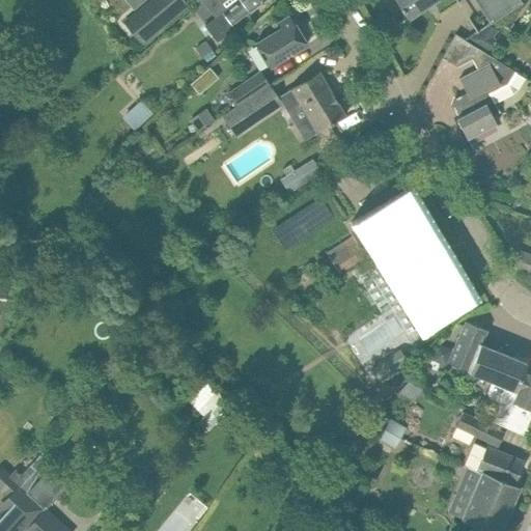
[(142,42),(187,4),(183,0),(150,0),(124,22),(142,42)]
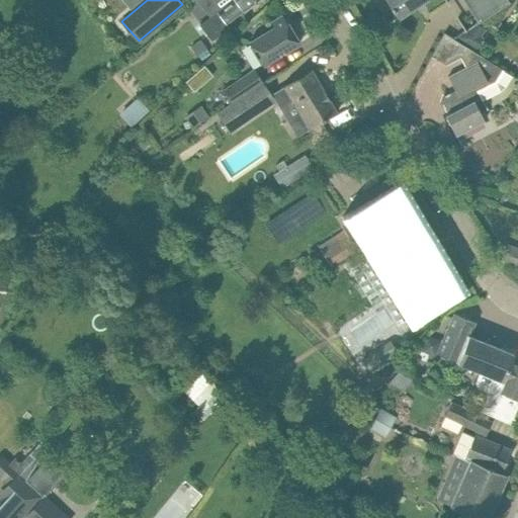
[(257,0),(220,0),(213,4),(218,10),(199,23),(211,40),(230,26),(228,23),(243,11),(257,0)]
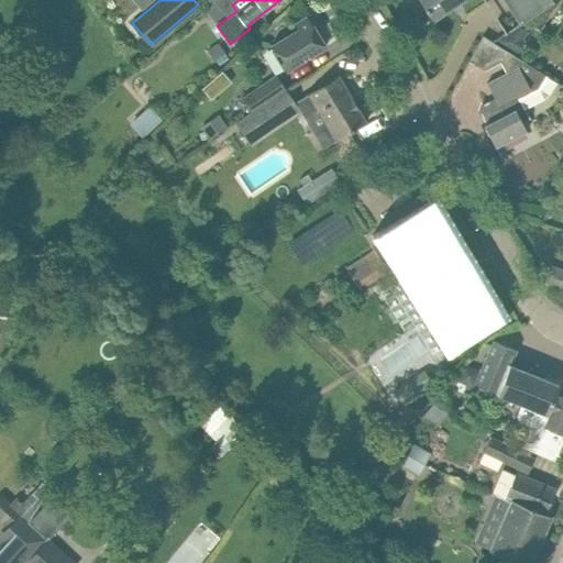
[(461,0),(420,0),(426,8),(424,8),(427,12),(428,11),(432,19),(461,0)]
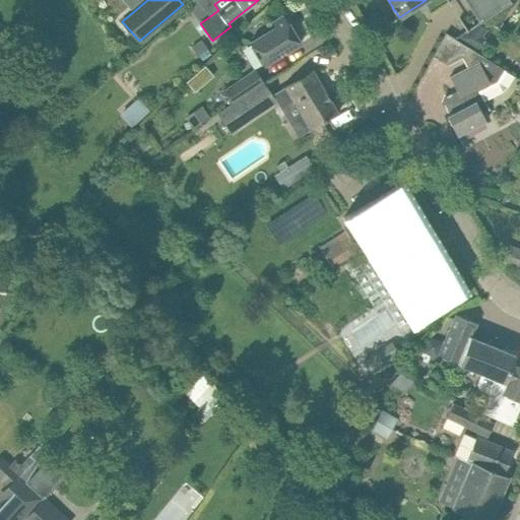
[(512,2),(511,0),(464,0),(479,23),(512,2)]
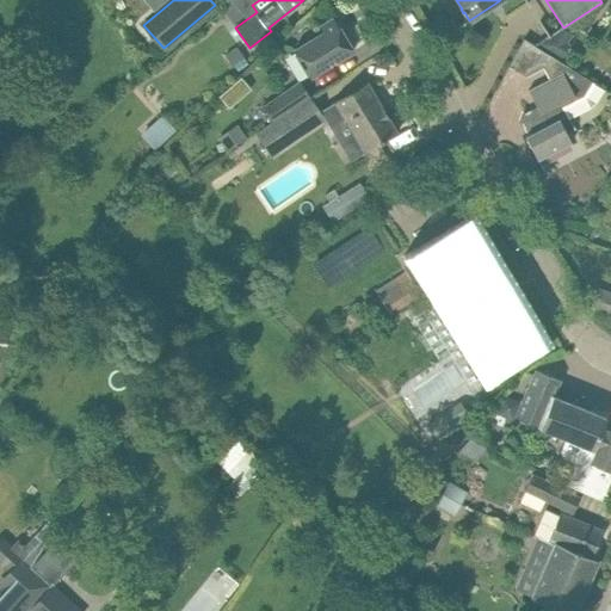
[(292,50),(309,78),(353,50),(333,18),(319,26),(322,32),(292,50)]
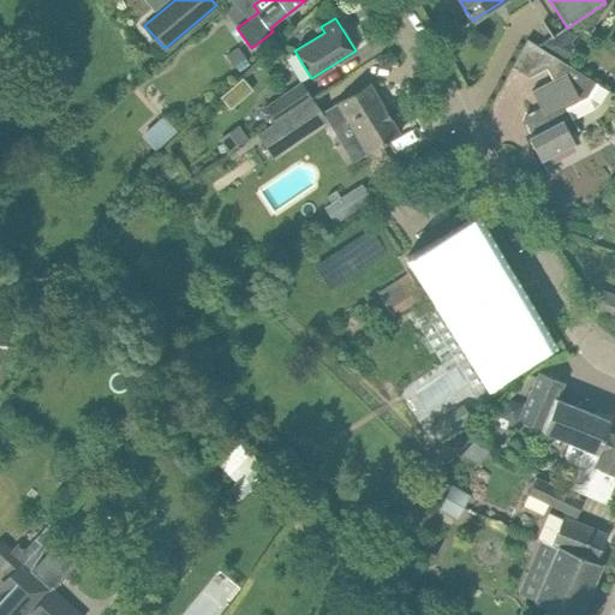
[(573,34),(566,29),(542,45),(565,58),(572,46),(568,43),(573,34)]
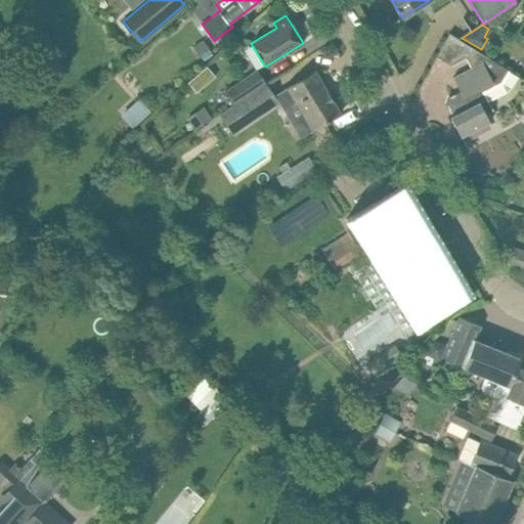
[(445,39),(436,57),(450,64),(450,66),(466,58),(471,68),(452,77),(460,91),(449,96),(453,97),(450,105),(447,104),(452,115),(450,116),(461,137),(479,127),(489,122),(485,114),(492,110),(488,100),(506,91),(510,87),(518,76),(509,71),(448,33),(445,39)]
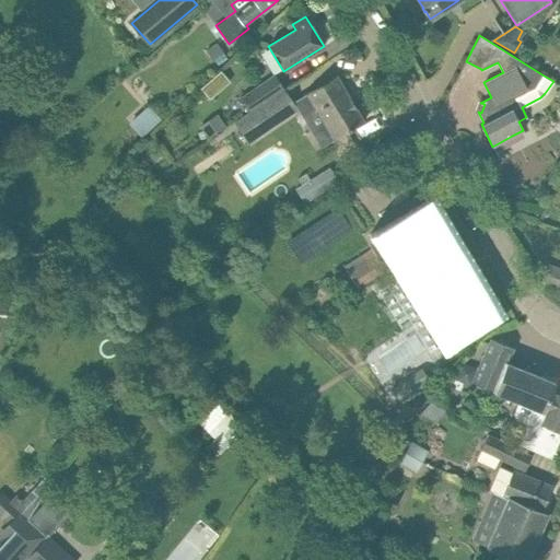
[(275,74),(238,100),(248,113),(248,114),(284,89),(275,74)]
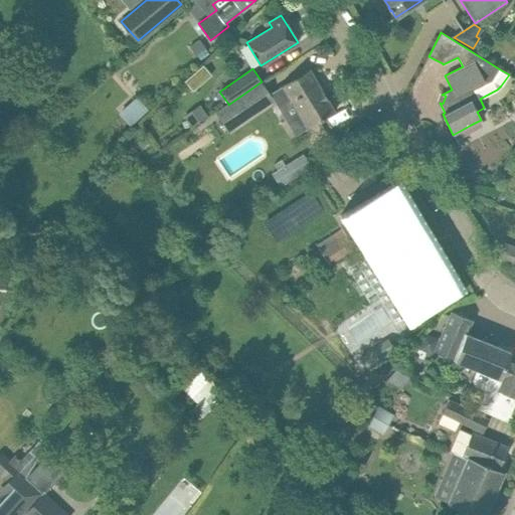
[(335,111),(310,68),(282,86),(307,128),(335,111)]
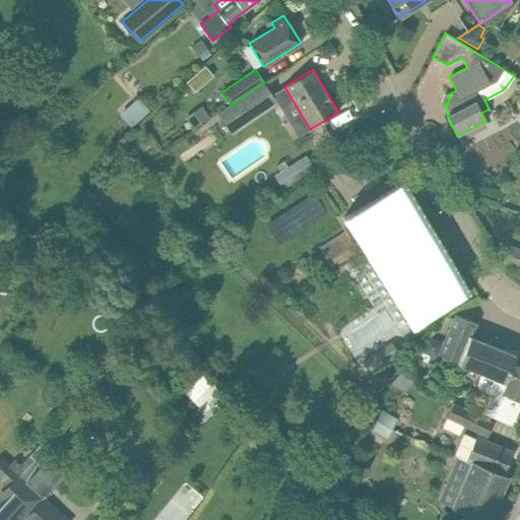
[(231,105),(216,114),(230,133),(244,124),(276,102),(272,94),(264,82),(231,106),(231,105)]
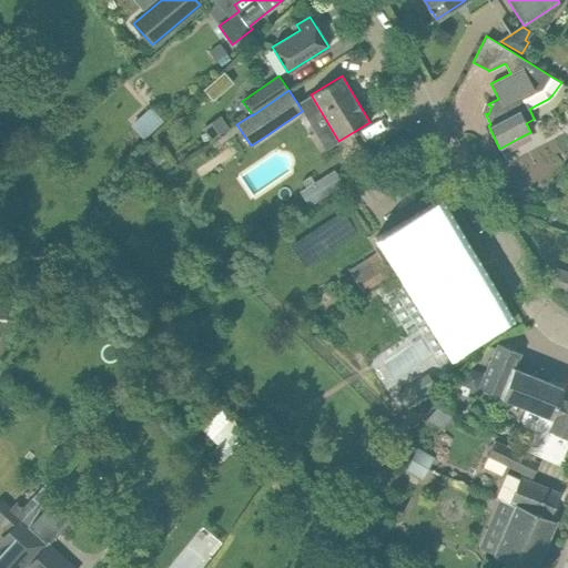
[(135,122),(144,133),(164,120),(156,108),(135,122)]
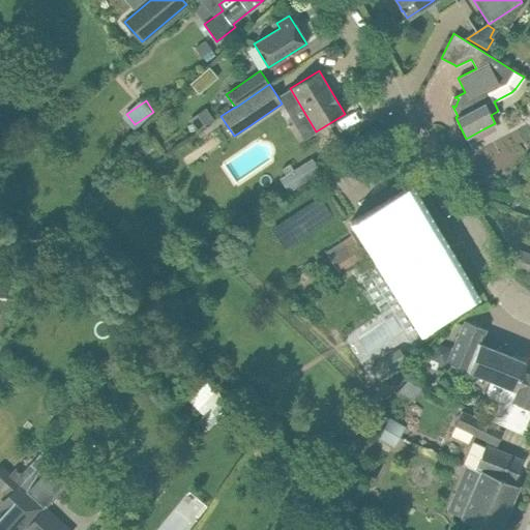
[(189,119),(197,129),(211,120),(204,110),(189,119)]
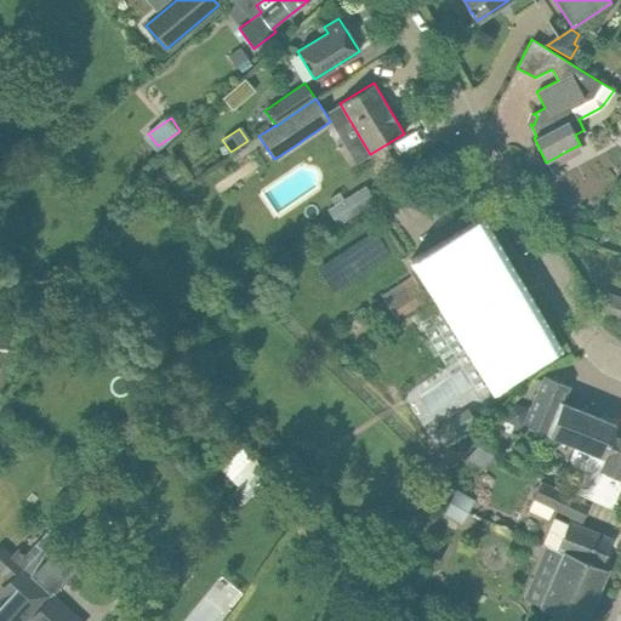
[(334,205),(326,209),(336,224),(375,201),(365,184),(343,199),(334,205)]
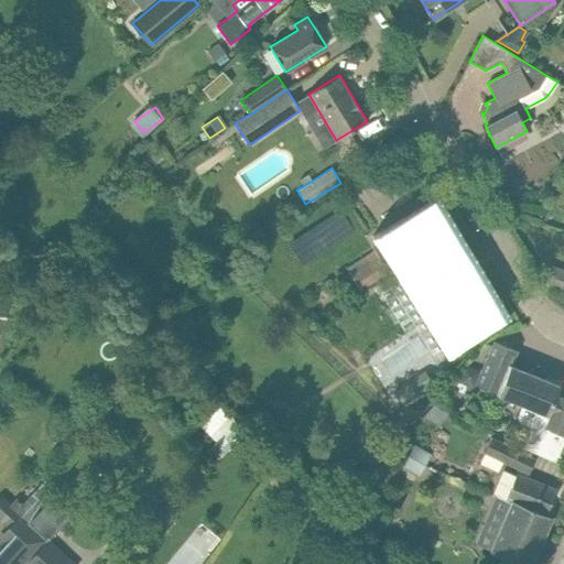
[(492,316),(421,194),(387,215),(399,235),(394,237),(420,280),(424,277),(434,294),(430,296),(455,338),(492,316)]
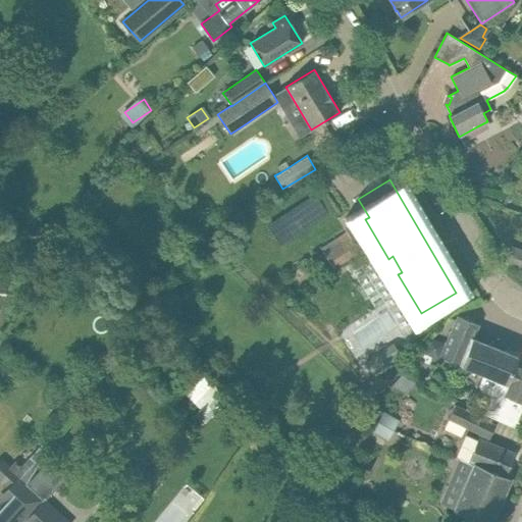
[(281,245),(326,212),(311,192),(266,223),(281,245)]
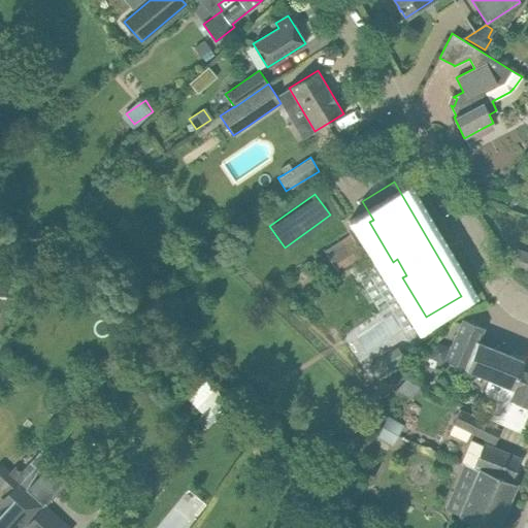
[(336,271),(363,255),(350,234),(324,251),(336,271)]
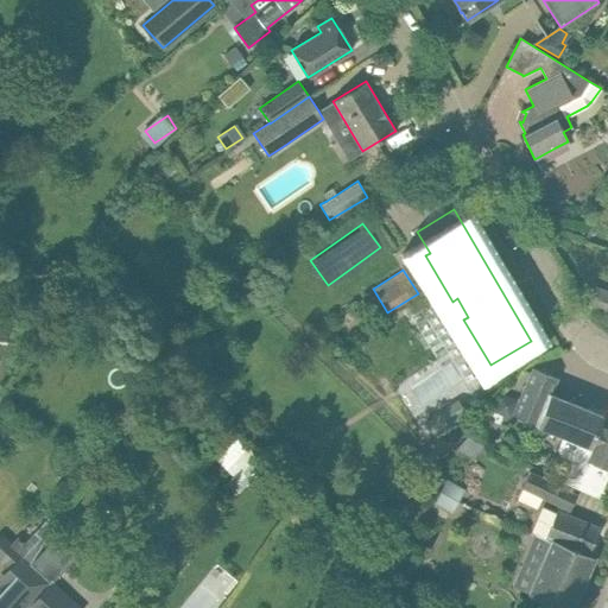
[(588,305),(607,312),(607,292),(594,287),(588,305)]
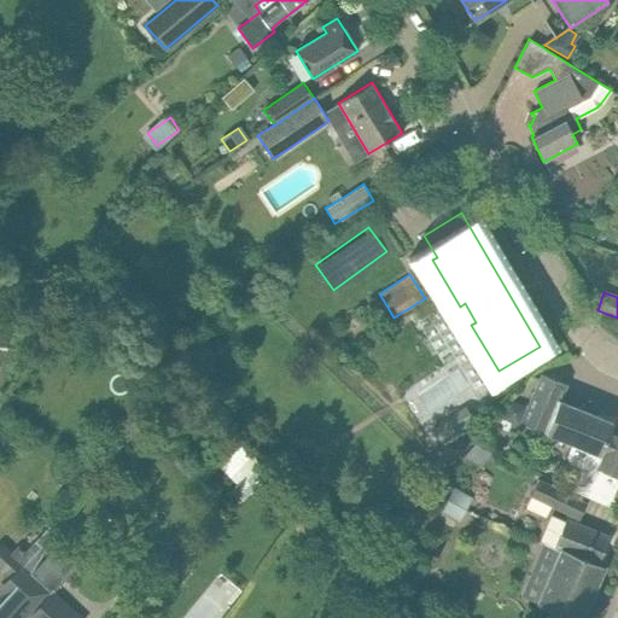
[(566,383),(541,373),(522,421),(573,443),(567,458),(570,462),(583,468),(573,490),(608,506),(617,482),(617,435),(610,431),(612,423),(566,403),(573,386),(566,383)]
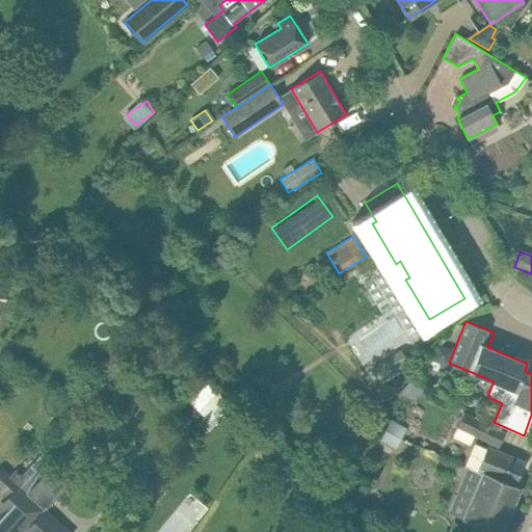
[(384,362),(372,370),(381,383),(409,366),(400,352),(384,362)]
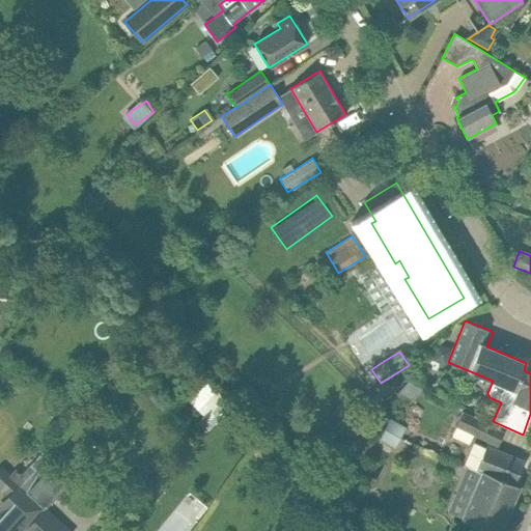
[(464,410),(455,425),(497,446),(504,430),(464,410)]
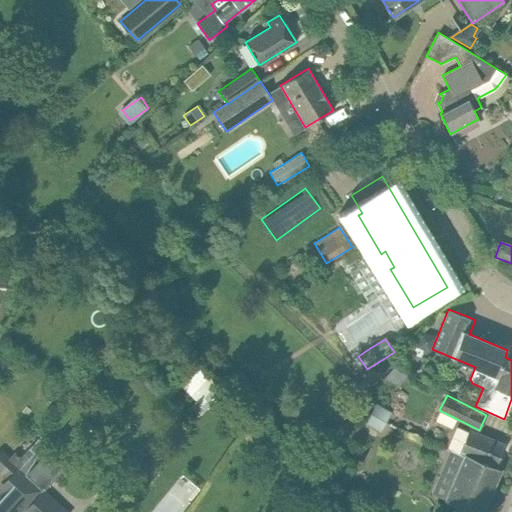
[(495,466),(505,444),(469,429),(468,431),(457,426),(448,447),(465,454),(445,500),(472,511),(482,511),(501,469),(495,466)]
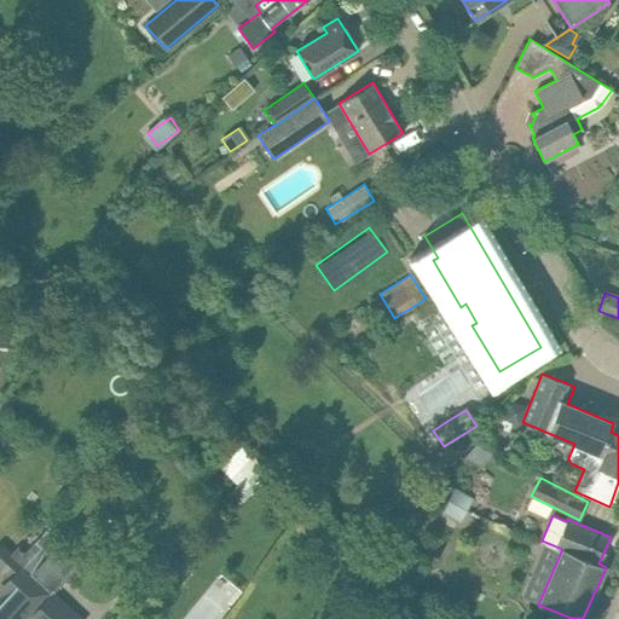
[(39,547),(22,565),(32,573),(55,533),(46,526),(33,541),(39,547)]
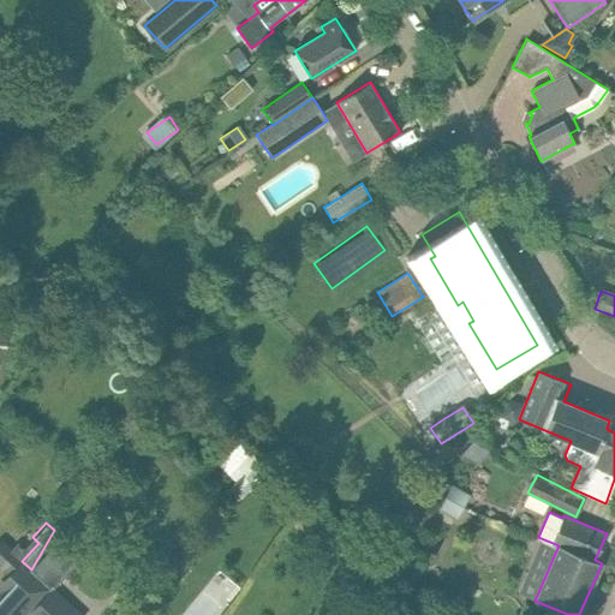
[(31,569),(22,561),(0,584),(0,589),(1,590),(0,591),(0,614),(27,614),(52,587),(31,569)]
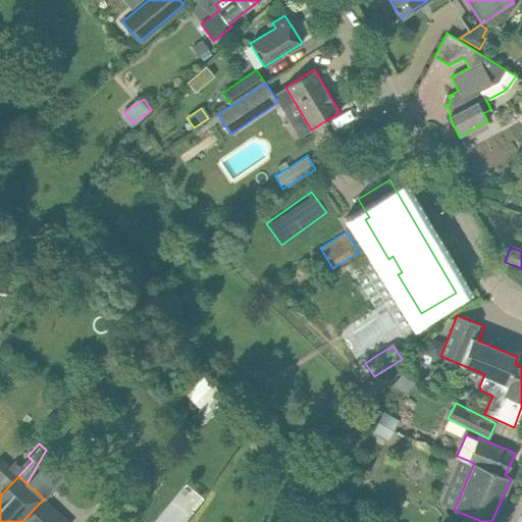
[(69,521),(44,499),(24,520),(27,521),(69,521)]
